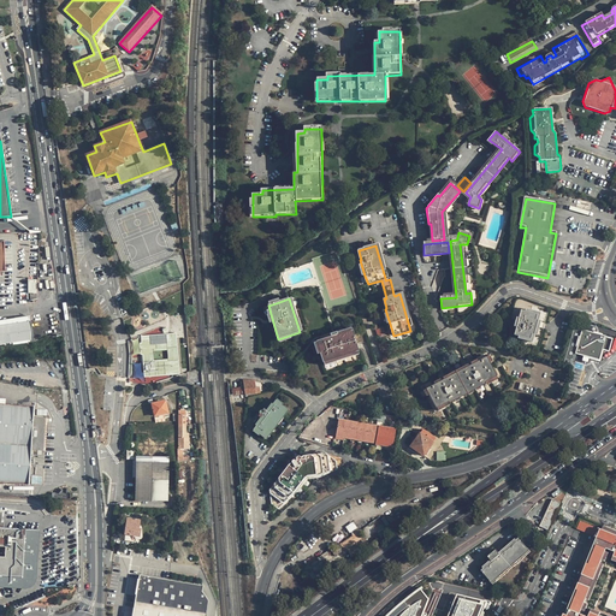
[(522,311),(515,336),(519,337),(519,339),(533,343),(535,336),(538,337),(542,321),(539,321),(542,313),(526,309),(526,312),(522,311)]
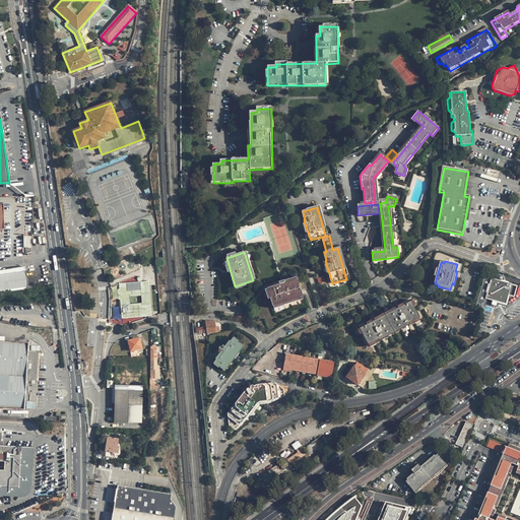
[(0,290),(27,287),(25,271),(24,267),(0,270),(0,290)]
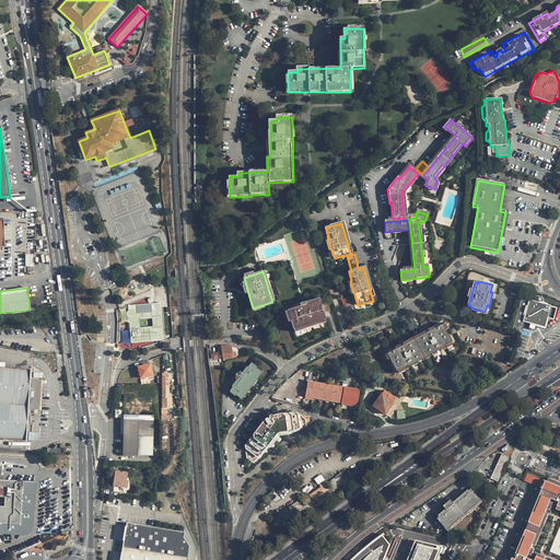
[(291,322),(296,339),(329,329),(322,306),(323,306),(322,301),(307,305),(307,304),(288,311),(292,322),(291,322)]
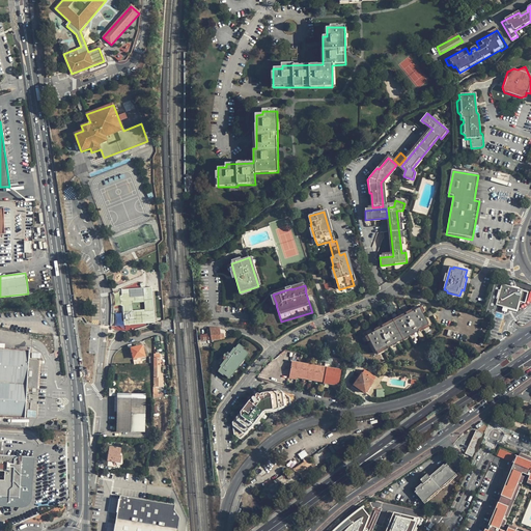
[(151,286),(120,289),(123,325),(155,323),(151,286)]
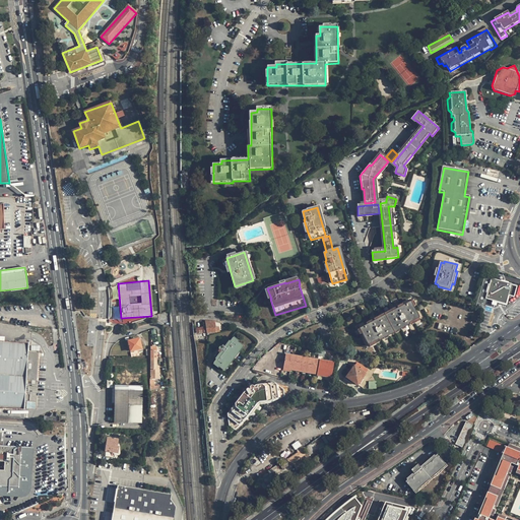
[(493,280),(488,299),(494,300),(494,304),(493,303),(491,308),(496,310),(498,305),(497,304),(498,301),(506,304),(512,285),(493,280)]
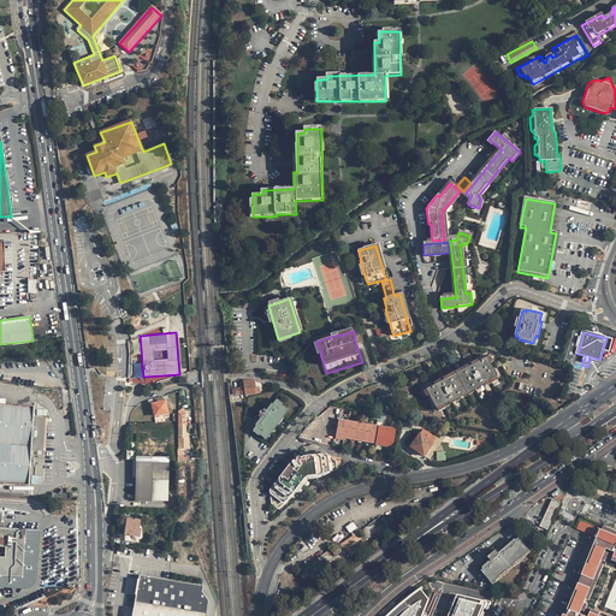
[(427,389),(437,409),(449,402),(450,404),(487,385),(486,383),(498,377),(487,357),(427,389)]
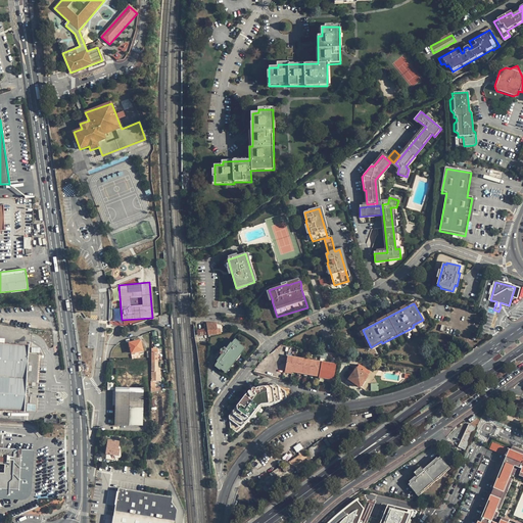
[(207,324),(209,335),(217,334),(216,324),(207,324)]
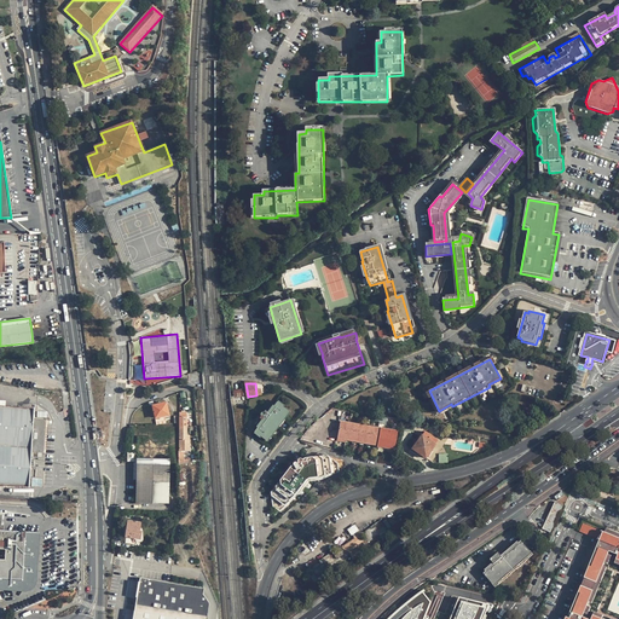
[(167,404),(154,406),(157,420),(169,416),(167,404)]
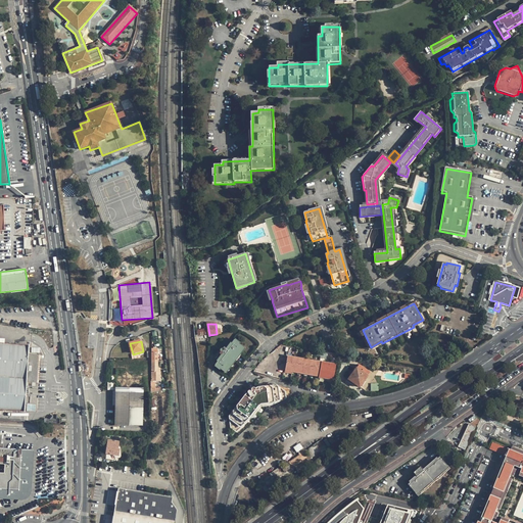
[(0,409),(24,410),(26,382),(38,382),(40,354),(29,353),(29,344),(5,342),(0,342),(0,409)]
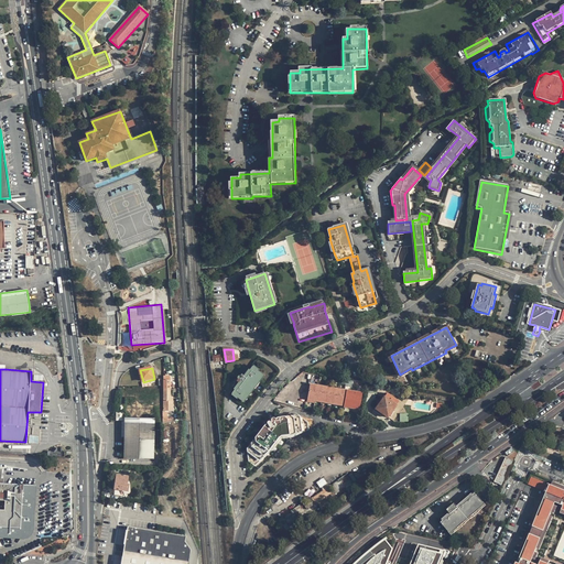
[(239,387),(235,392),(245,401),(264,377),(256,370),(246,382),(241,378),(237,384),(239,387)]
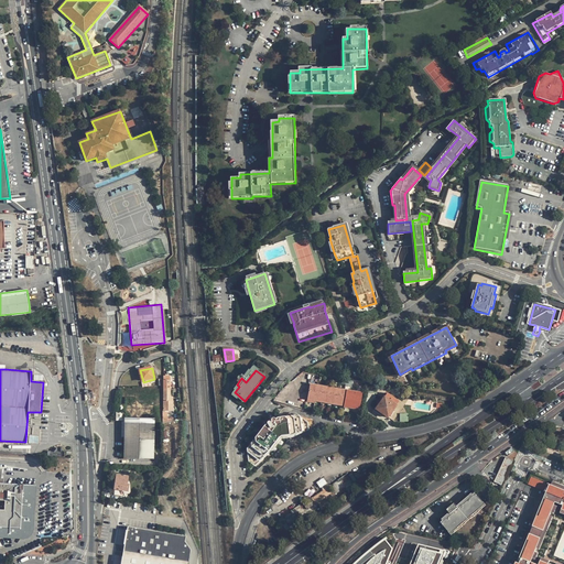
[(164,377),(164,388),(165,405),(164,405),(164,423),(169,422),(169,412),(174,411),(174,398),(172,398),(172,377),(164,377)]
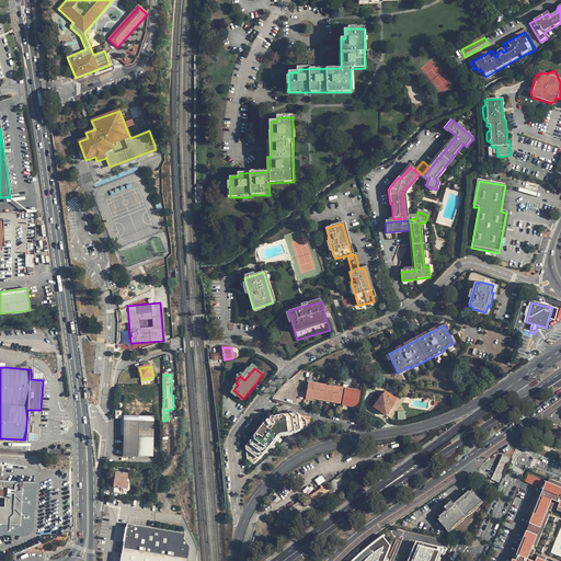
[(309,384),(307,398),(341,403),(343,389),(309,384)]
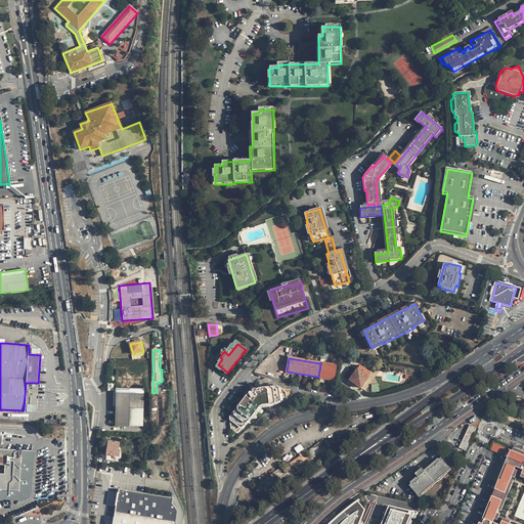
[(322,363),(319,381),(334,383),(337,365),(322,363)]
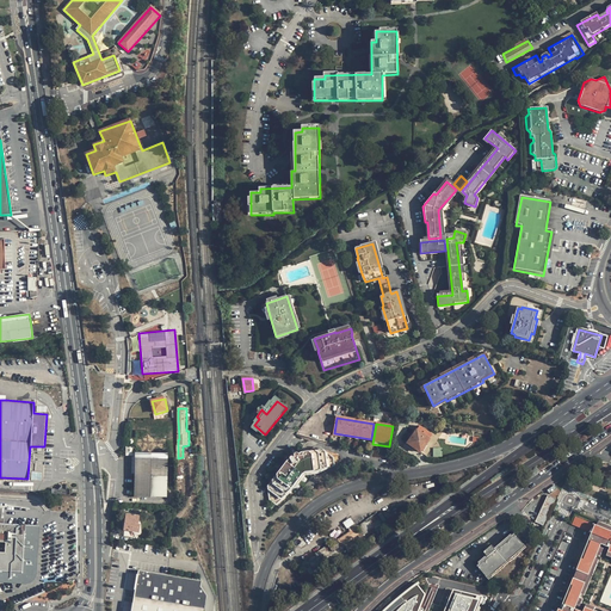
[(420,426),(407,444),(420,454),(433,436),(420,426)]
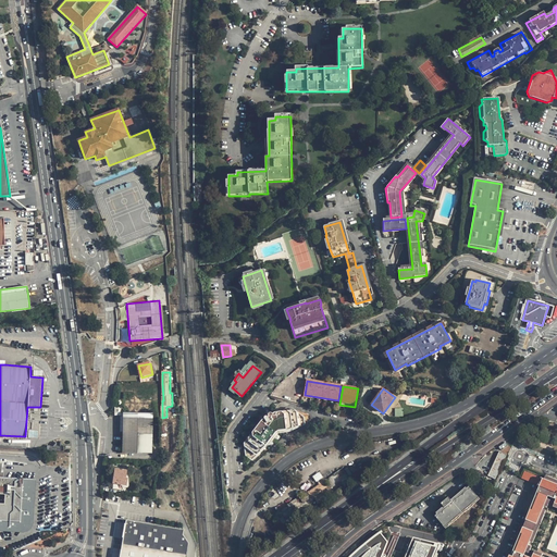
[(296,412),(273,416),(273,413),(272,413),(270,413),(269,413),(269,415),(269,416),(269,418),(268,418),(267,417),(265,417),(264,418),(264,419),(265,419),(245,446),(246,456),(252,460),(258,456),(277,431),(293,430),(292,425),(305,424),(305,419),(296,412)]
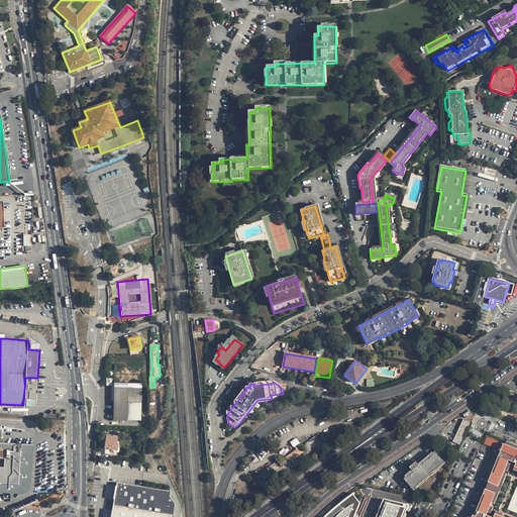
[(115,389),(114,421),(142,421),(142,389),(115,389)]
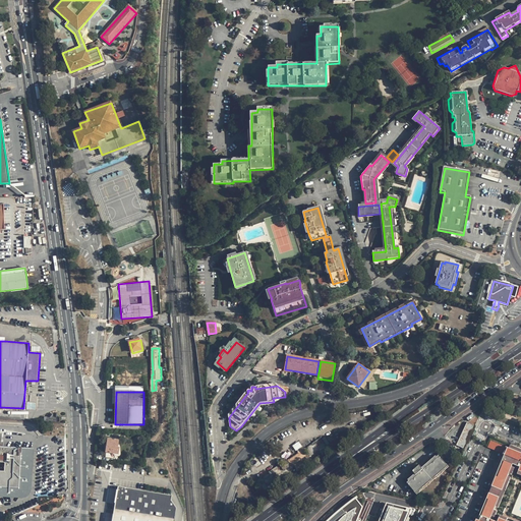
[(463,448),(474,425),(468,422),(457,446),(463,448)]
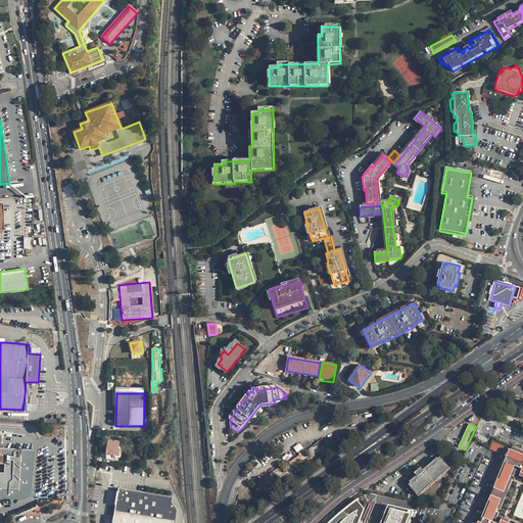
[(0,432),(0,497),(27,498),(33,491),(34,449),(0,448),(0,434),(0,432)]
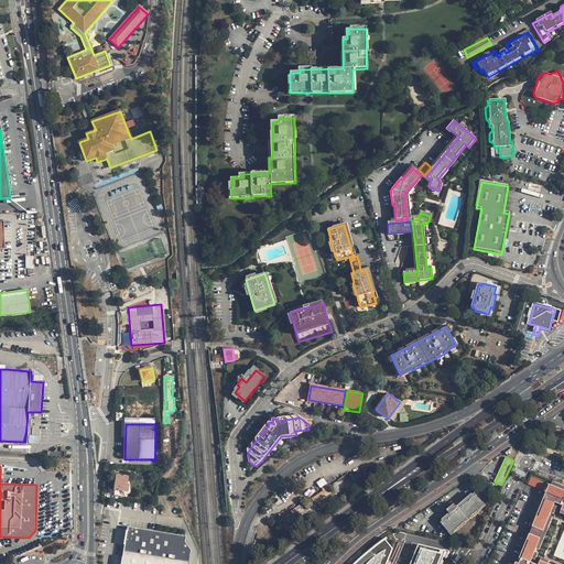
[(118,475),(115,490),(116,490),(116,496),(122,497),(123,491),(129,492),(130,486),(128,485),(129,477),(118,475)]
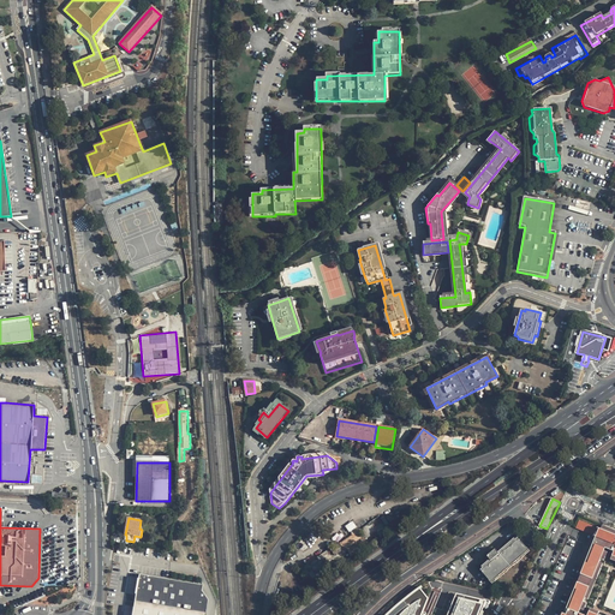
[(596,526),(579,520),(577,529),(592,535),(596,526)]
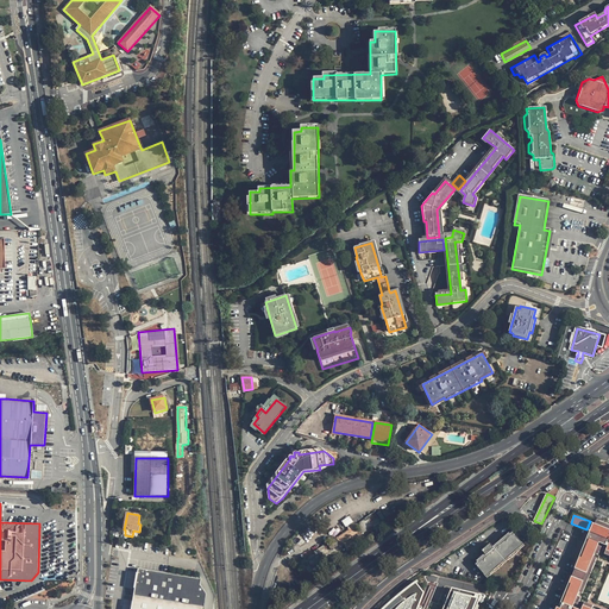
[(345,526),(353,522),(349,516),(341,520),(345,526)]
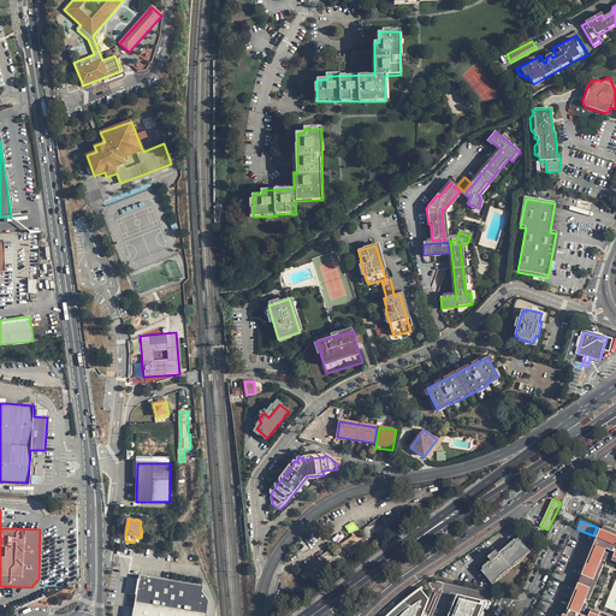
[(615,535),(602,531),(598,529),(594,538),(596,538),(581,575),(575,591),(578,591),(567,615),(566,615),(564,615),(563,615),(562,615),(596,615),(590,614),(588,615),(581,615),(579,615),(581,611),(584,604),(585,600),(600,564),(602,561),(604,552),(606,550),(612,552),(611,552),(615,554),(612,557),(615,558),(615,535)]
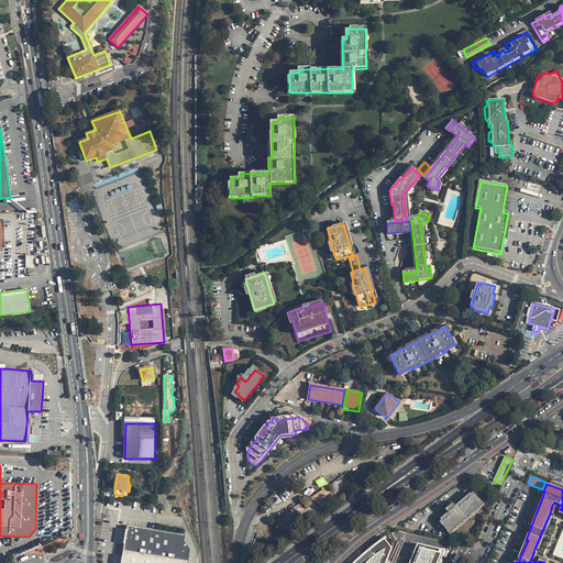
[(313,497),(322,510),(332,504),(323,490),(313,497)]
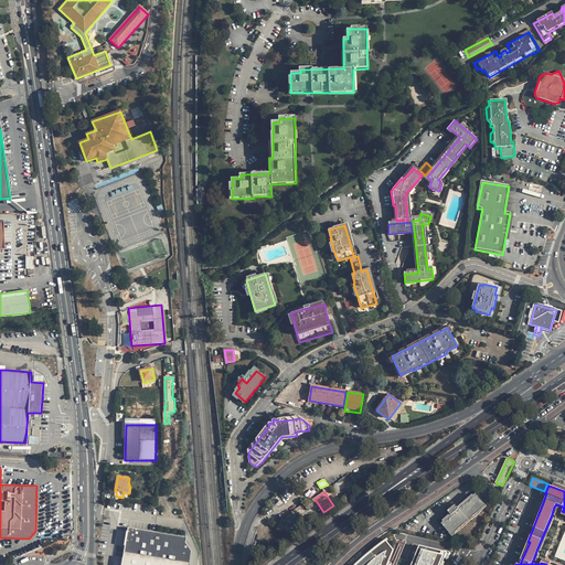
[(476,494),(443,522),(451,534),(486,504),(476,494)]
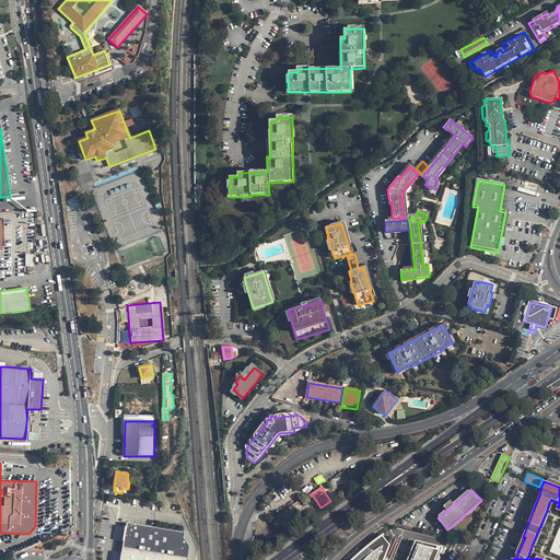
[(302,501),(305,506),(314,501),(310,496),(307,498),(302,501)]
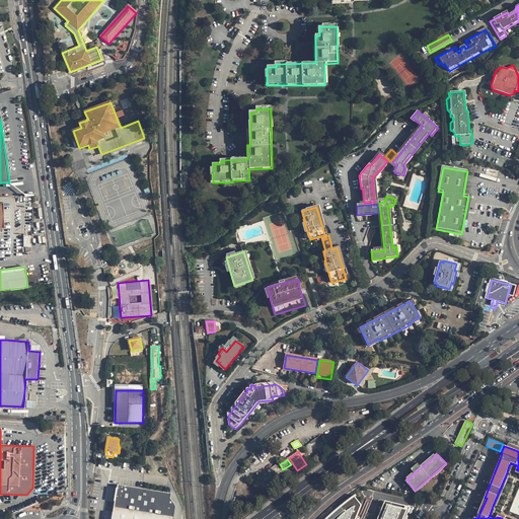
[(419,463),(412,468),(414,471),(421,466),(419,463)]
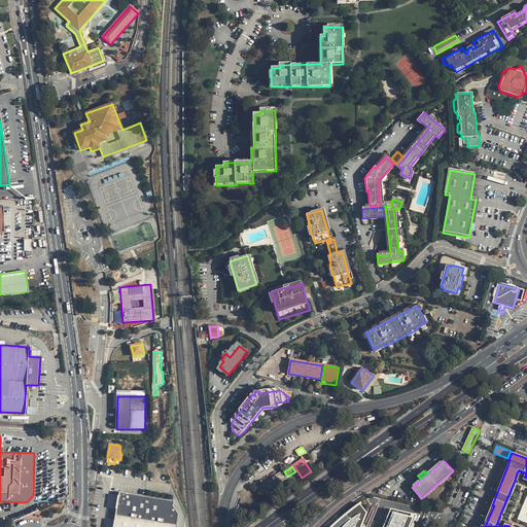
[(514,483),(500,514),(503,515),(516,484),(514,483)]
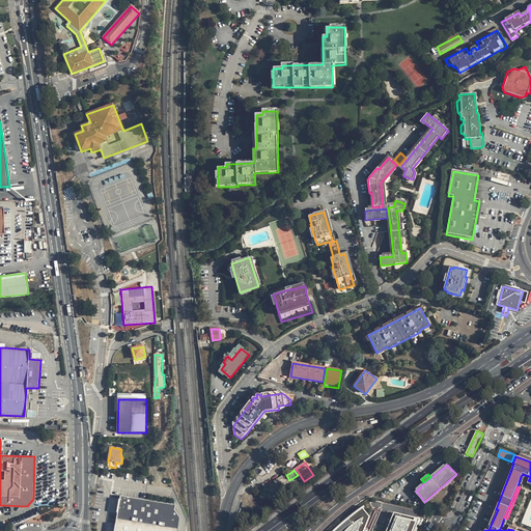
[(117,520),(172,530),(178,530),(180,518),(174,510),(174,505),(121,497),(117,520)]
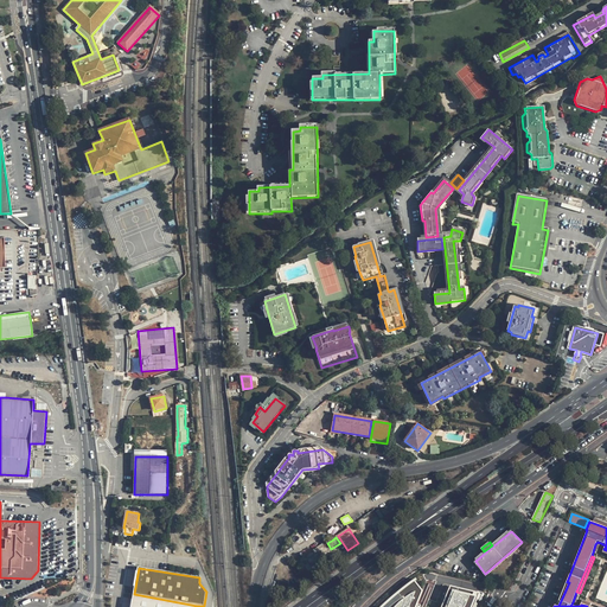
[(415,581),(385,606),(415,606),(422,592),(415,581)]
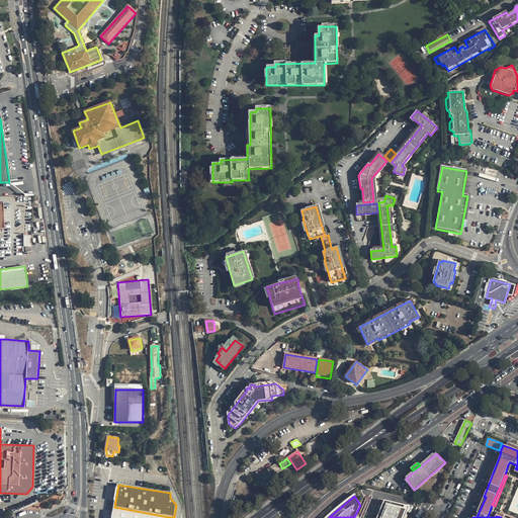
[(475,517),(476,517),(477,517),(486,497),(484,497),(483,499),(475,517)]
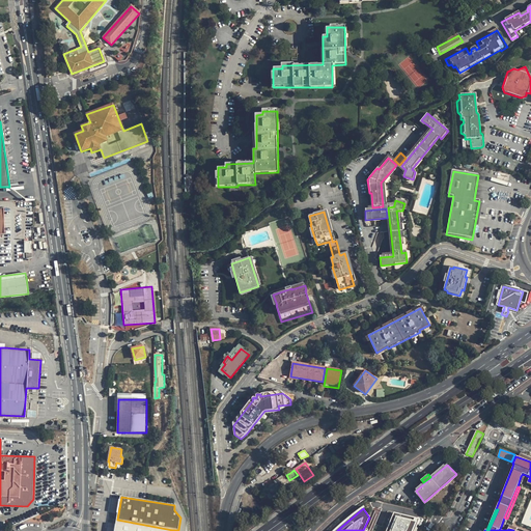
[(412,530),(418,520),(393,514),(385,530),(412,530)]
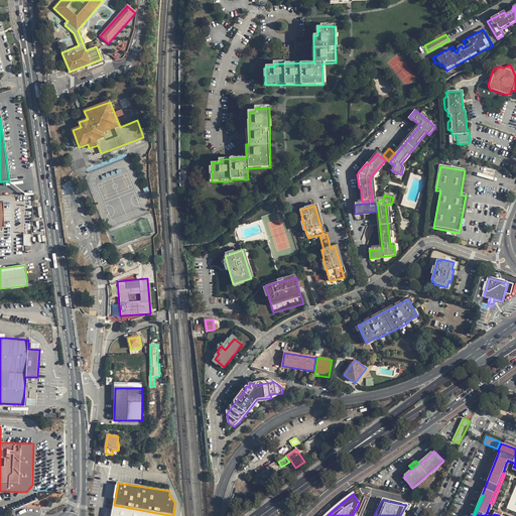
[(167,515),(114,505),(111,515),(167,515)]
